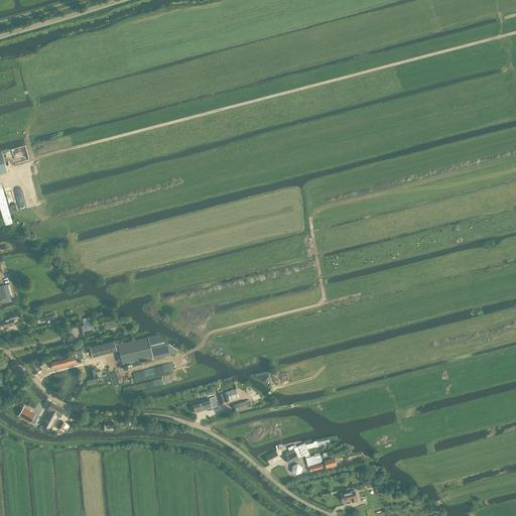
[(12,297),(9,284),(0,285),(0,296),(1,300),(12,297)]
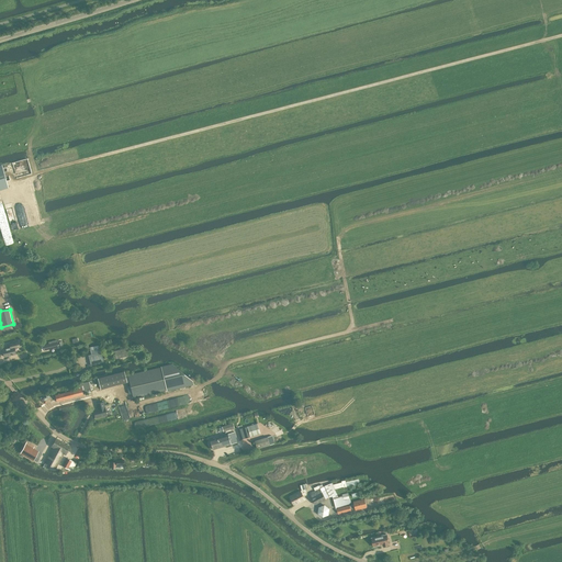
[(10,347),(2,349),(4,357),(15,353),(14,348),(20,347),(18,341),(9,344),(10,347)]
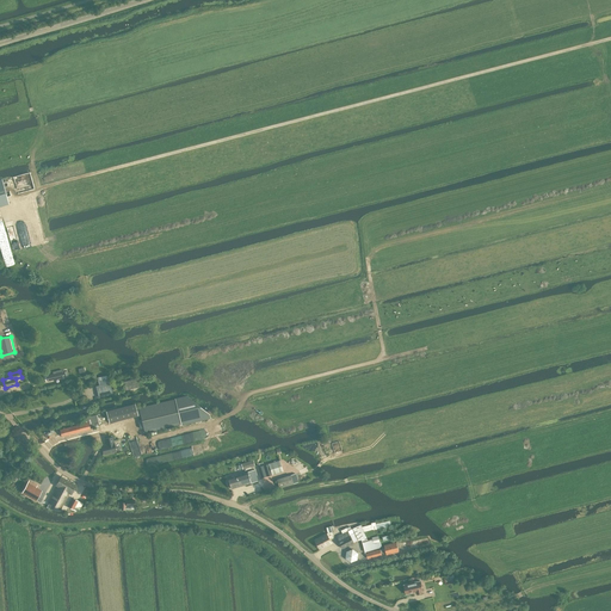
[(137,378),(125,381),(128,390),(140,387),(137,378)]
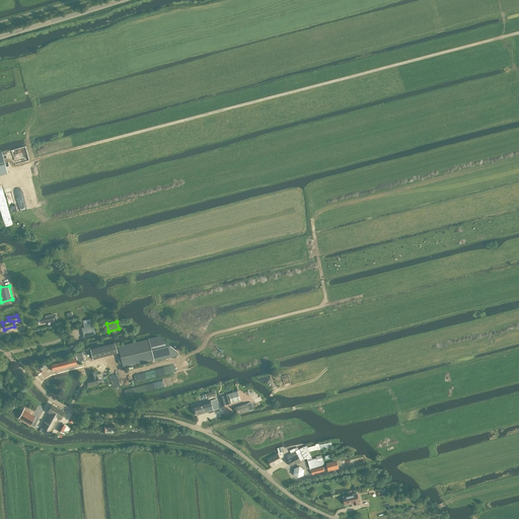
[(83,337),(95,334),(93,325),(81,328),(83,337)]
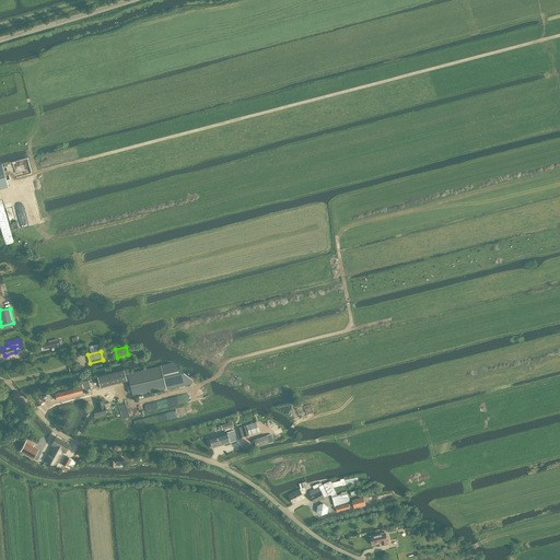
[(167,364),(162,365),(167,388),(188,383),(167,364)]
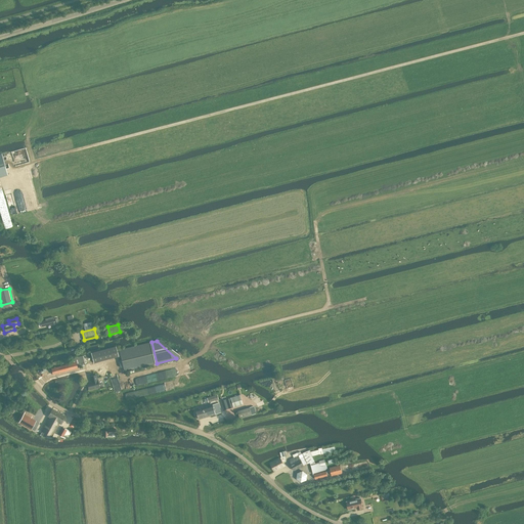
[(119,350),(124,370),(156,363),(150,343),(119,350)]
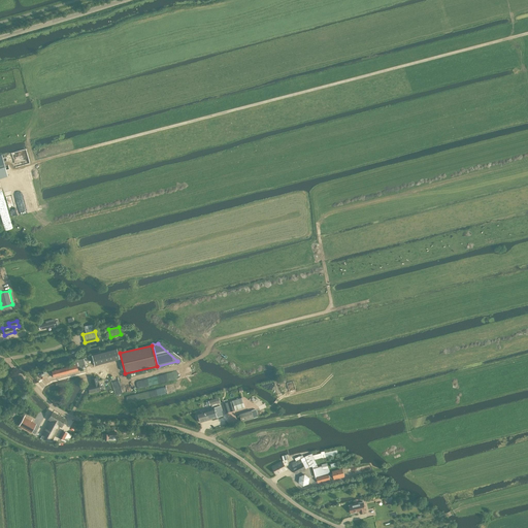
[(94,365),(120,359),(117,349),(92,355),(94,365)]
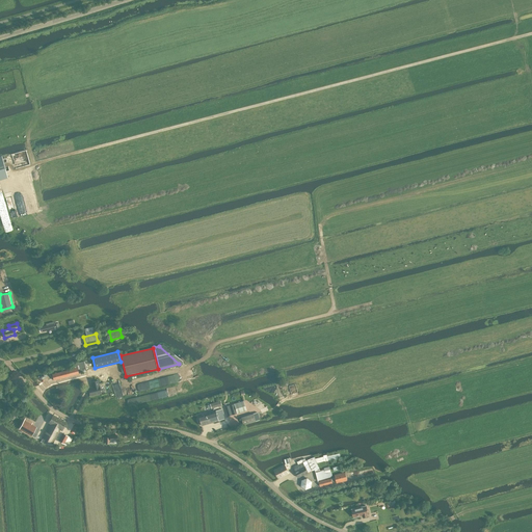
[(80,366),(52,373),(54,380),(82,373),(80,366)]
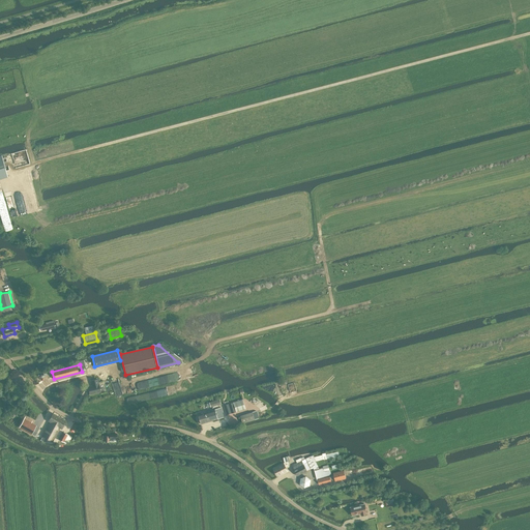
[(92,386),(88,387),(90,394),(100,392),(98,384),(97,379),(91,380),(92,386)]
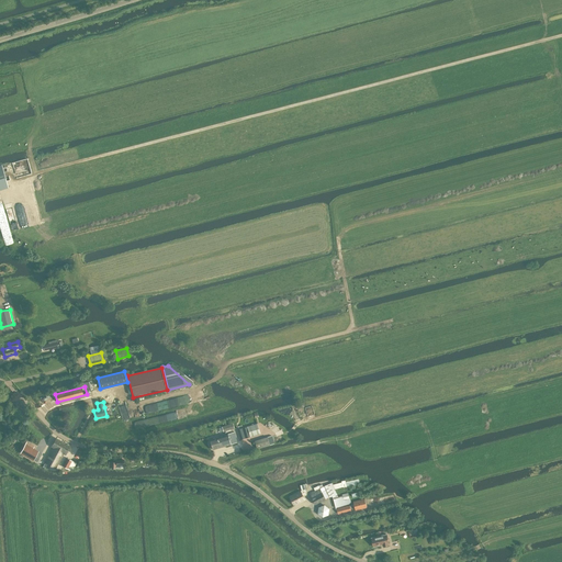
[(237,429),(237,431),(239,439),(260,434),(257,424),(242,428),(237,429)]
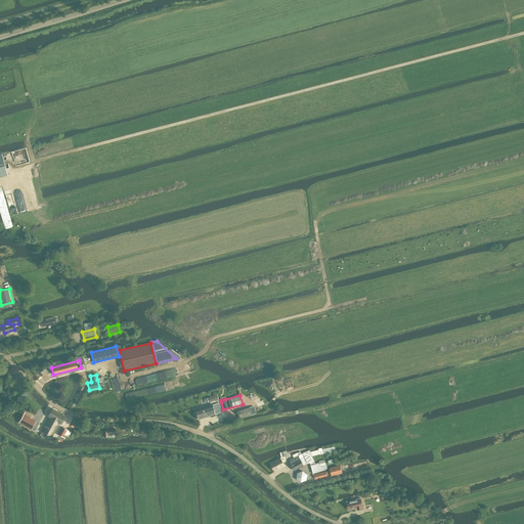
[(198,420),(210,417),(221,412),(218,404),(219,404),(219,403),(194,410),(195,413),(195,417),(197,417),(198,420)]
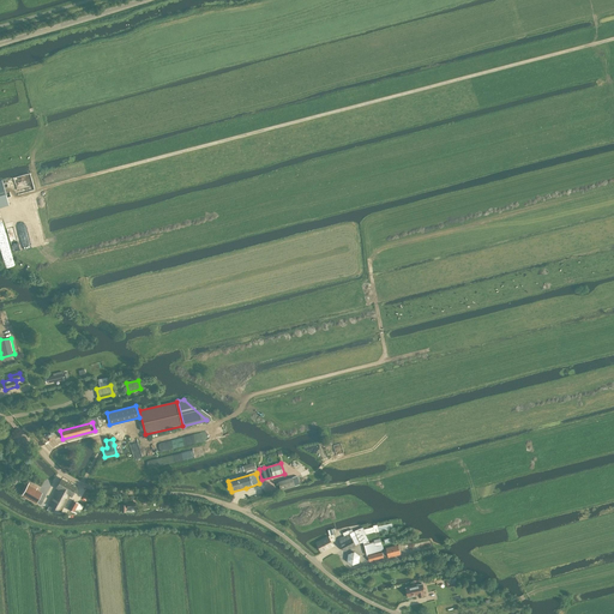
[(294,487),(292,477),(277,482),(281,491),(294,487)]
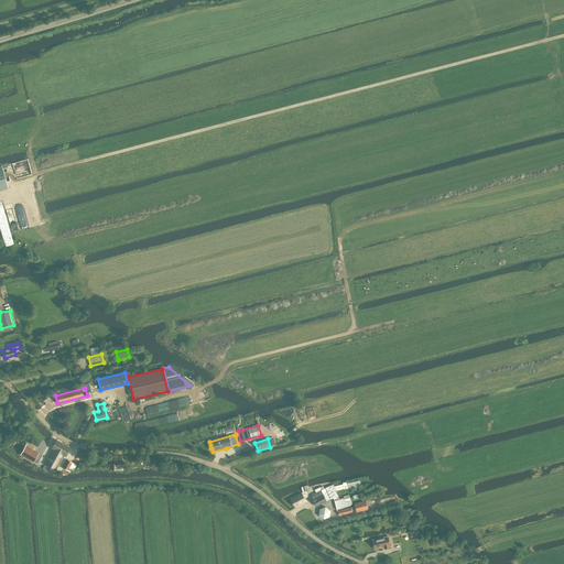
[(45,470),(44,470),(51,473),(51,472),(53,468),(56,469),(64,455),(65,456),(71,447),(69,447),(69,446),(68,445),(67,446),(56,440),(52,448),(53,449),(45,464),(47,465),(45,469),(45,470)]
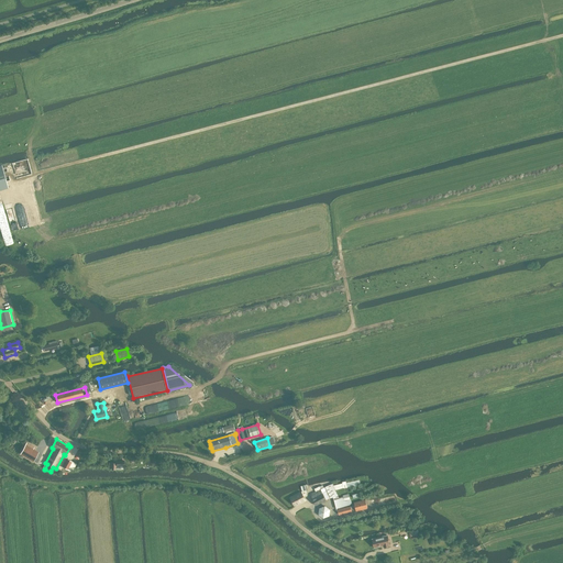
[(26,442),(20,454),(33,462),(39,452),(33,449),(34,446),(26,442)]
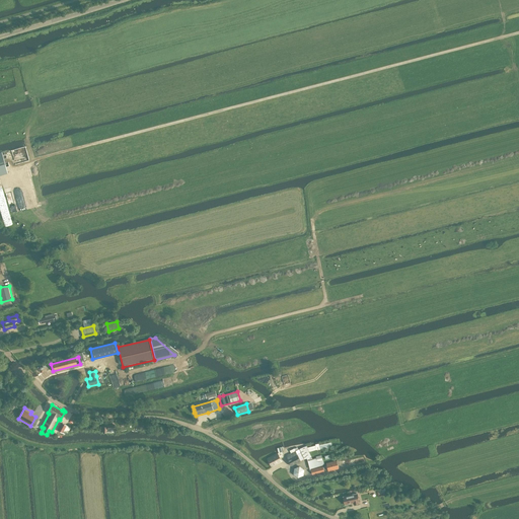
[(62,423),(58,430),(62,433),(66,425),(62,423)]
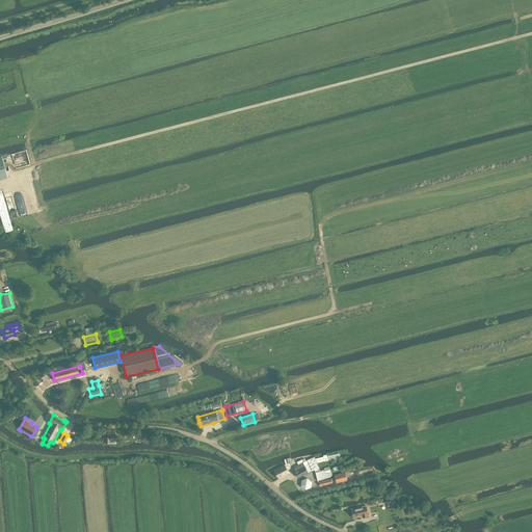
[(309,473),(313,471),(315,470),(315,472),(316,471),(316,472),(318,480),(333,477),(331,472),(329,467),(324,468),(324,470),(320,471),(317,462),(325,461),(341,458),(340,453),(327,456),(327,454),(323,455),(323,456),(315,458),(315,457),(308,460),(303,462),(302,460),(297,462),(298,464),(293,468),(299,478),(309,473)]
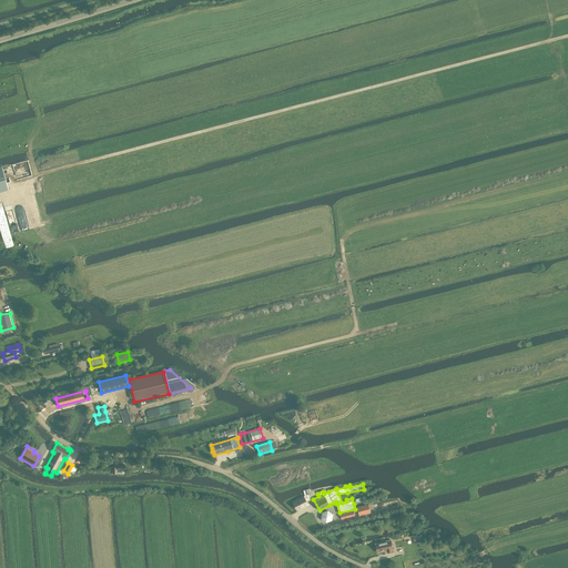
[(293,503),(297,511),(308,505),(304,497),(293,503)]
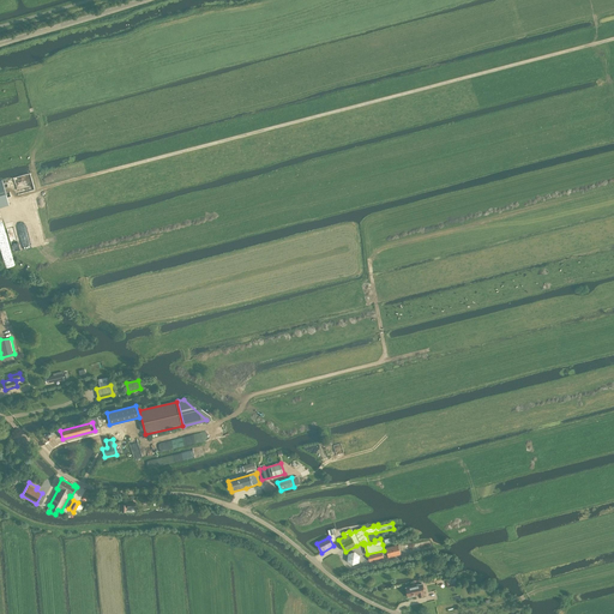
[(402,555),(399,546),(386,548),(389,558),(402,555)]
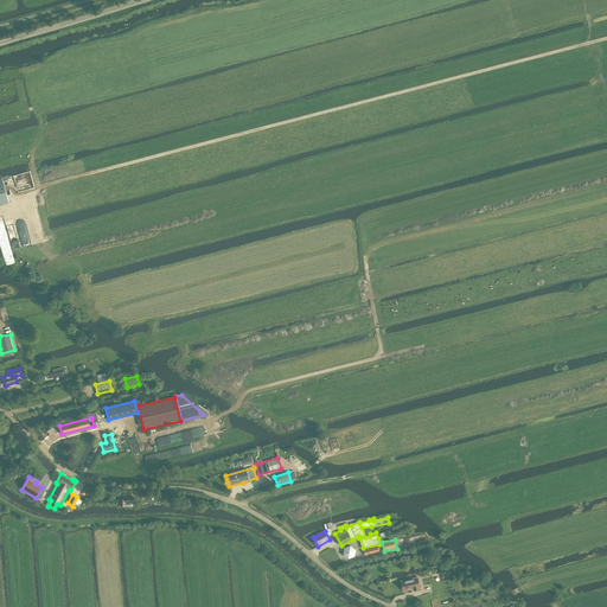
[(351,545),(344,548),(344,555),(349,558),(355,556),(356,549),(351,545)]
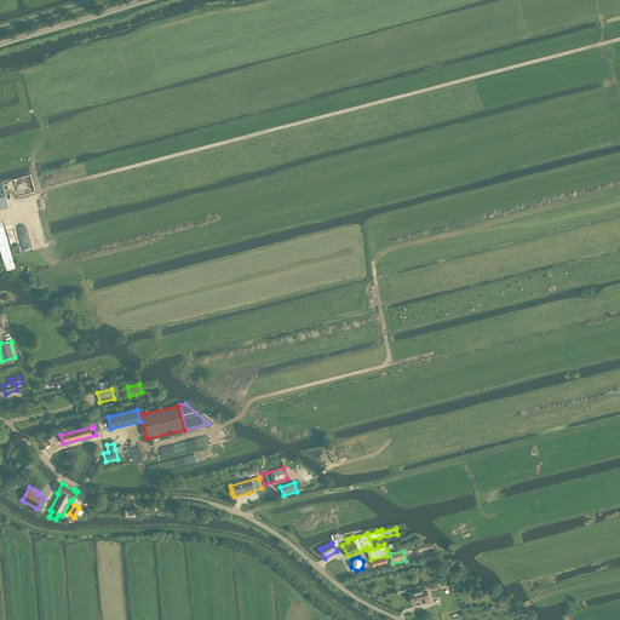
[(388,564),(386,558),(372,562),(373,568),(388,564)]
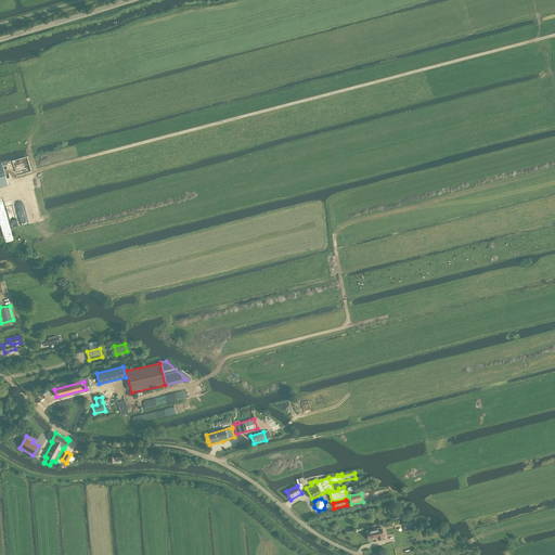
[(382,528),(368,531),(369,540),(376,538),(378,538),(378,539),(384,538),(382,528)]
